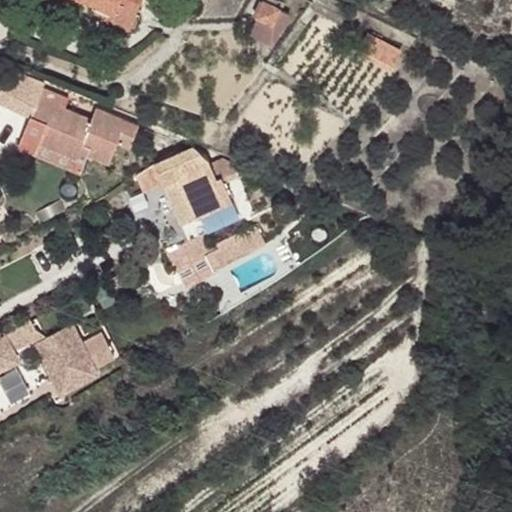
[(140,13),(136,12),(141,0),(88,0),(95,3),(92,8),(135,26),(140,13)]
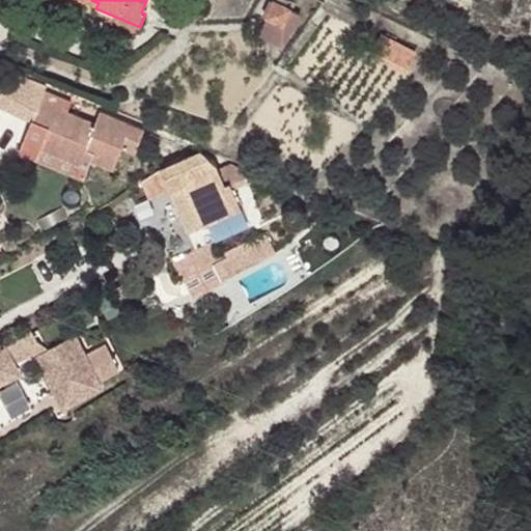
[(274,0),(266,19),(281,25),(289,7),(285,5),(287,0),(274,0)]
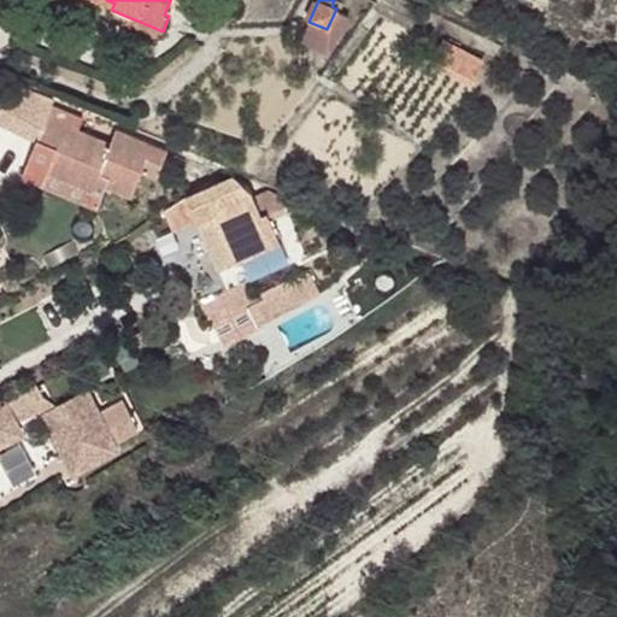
[(334,12),(327,29),(309,22),(300,40),(327,52),(335,34),(339,35),(346,18),(334,12)]
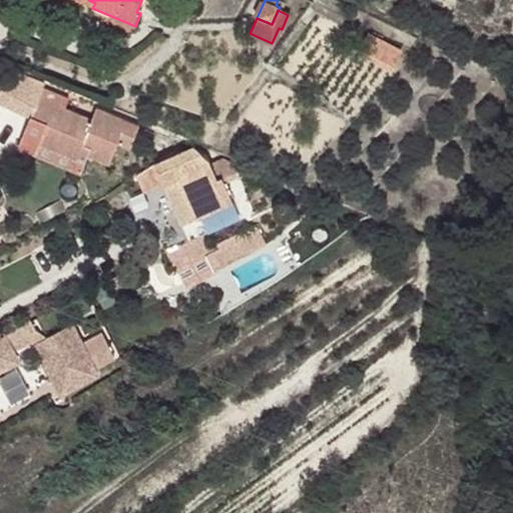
[(393,65),(401,50),(369,34),(361,49),(393,65)]
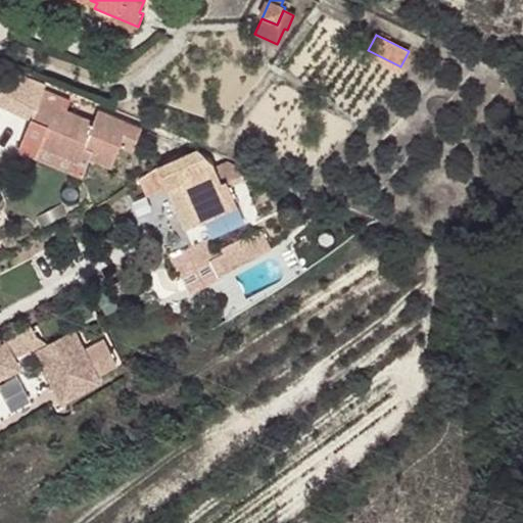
[(82,154),(111,165),(120,145),(133,150),(141,128),(97,111),(94,122),(66,111),(70,101),(44,92),(46,87),(11,74),(0,90),(0,104),(48,125),(40,146),(80,160),(82,154)]
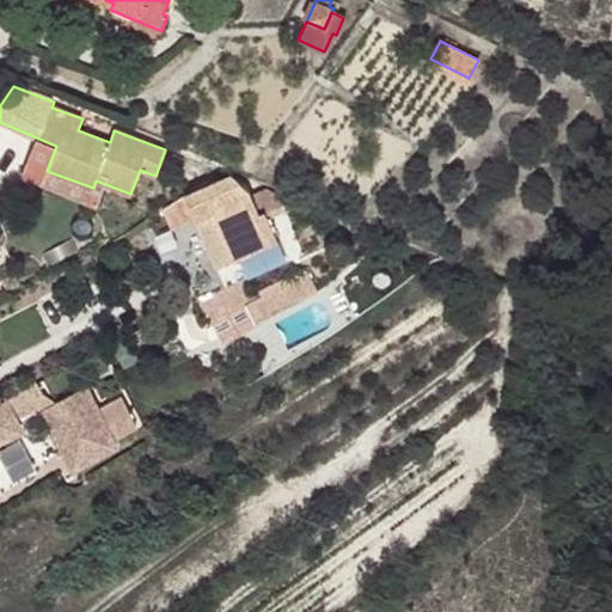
[(93,188),(47,171),(42,183),(87,201),(93,188)]
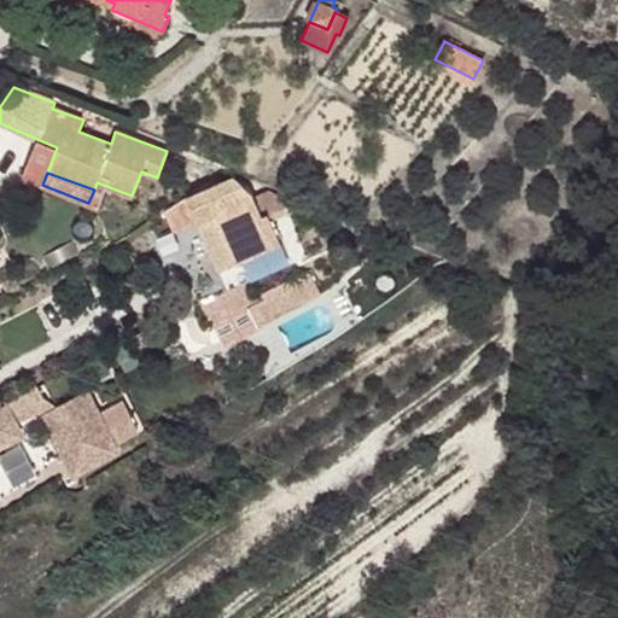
[(268,215),(285,208),(280,196),(268,191),(252,198),(250,192),(233,176),(187,196),(164,211),(173,231),(197,221),(219,270),(280,244),(268,215)]
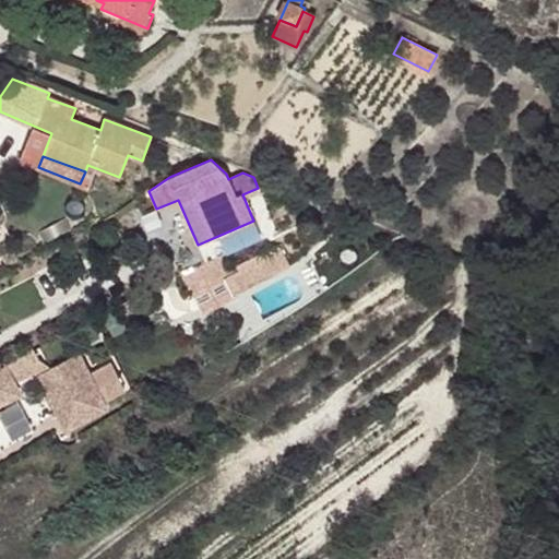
[(181,276),(192,297),(228,278),(225,274),(238,268),(240,273),(246,283),(287,262),(278,245),(232,268),(225,254),(181,276)]
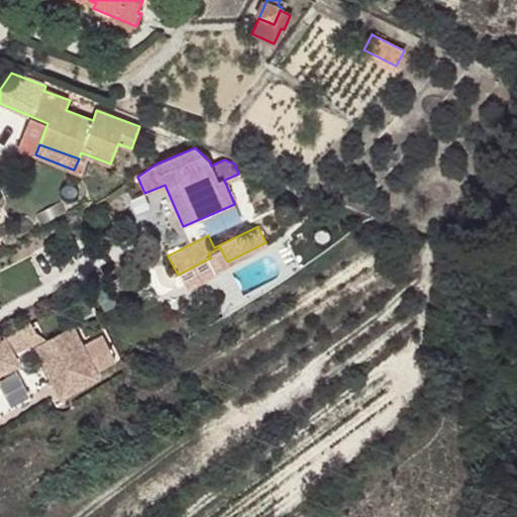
[(208,253),(211,257),(222,252),(220,247),(208,253)]
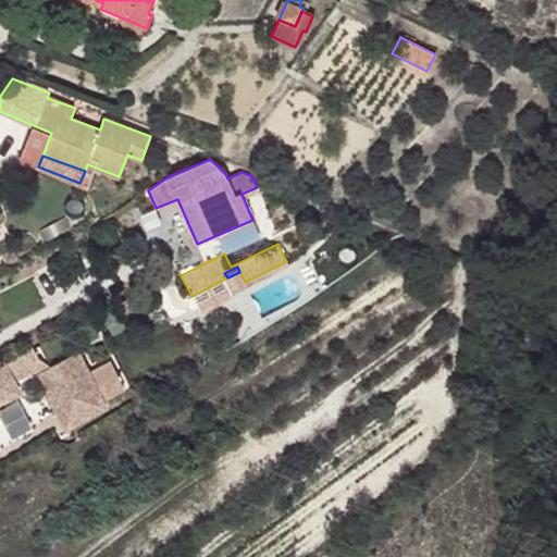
[(39,359),(32,345),(3,360),(7,366),(0,369),(0,405),(1,401),(16,394),(20,387),(16,381),(31,373),(35,369),(39,359)]
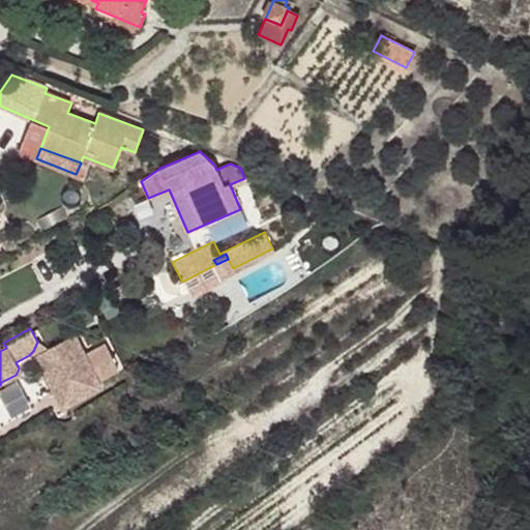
[(62,406),(101,385),(99,380),(118,370),(105,343),(85,353),(76,335),(49,350),(36,357),(62,406)]
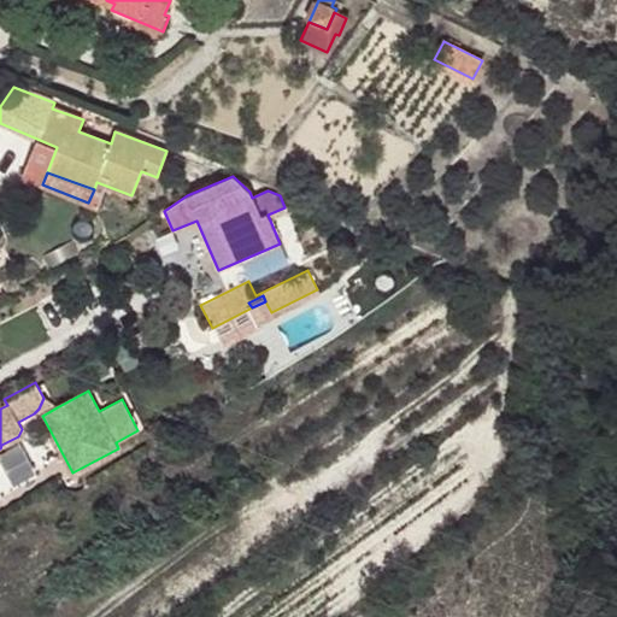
[(39,409),(34,413),(42,416),(57,407),(43,398),(39,409)]
